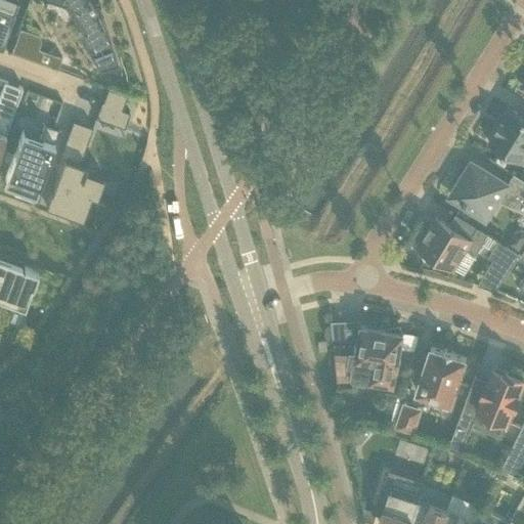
[(43,0),(44,0),(58,0),(64,2),(75,17),(81,27),(77,30),(99,64),(104,63),(115,59),(116,61),(117,61),(107,32),(103,18),(95,3),(93,0),(43,0)]
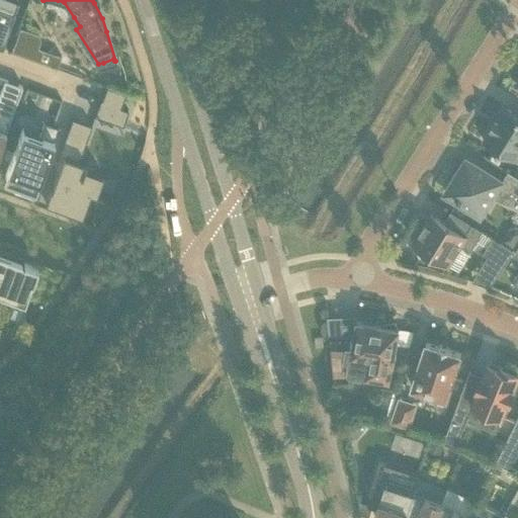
[(0,23),(10,27),(14,16),(0,10),(0,23)]
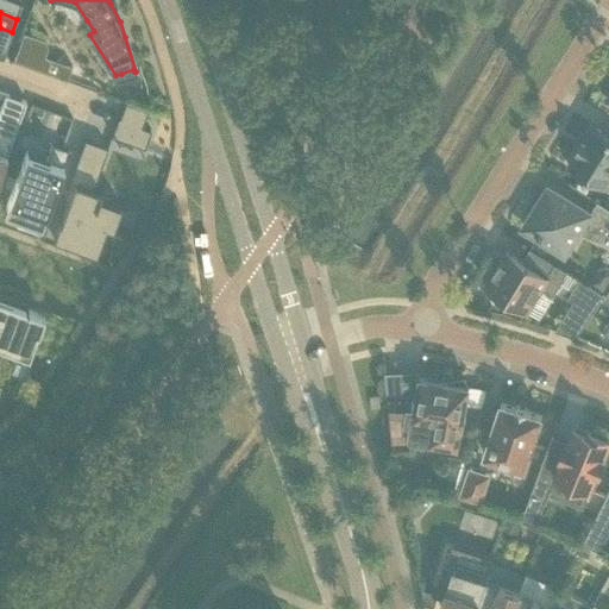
[(44,57),(42,67),(44,73),(67,81),(71,67),(44,57)]
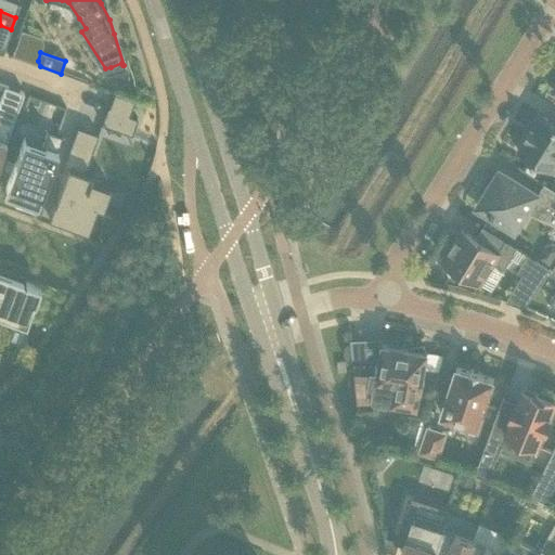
[(0,157),(24,93),(0,85),(0,90),(2,91),(0,95),(0,157)]
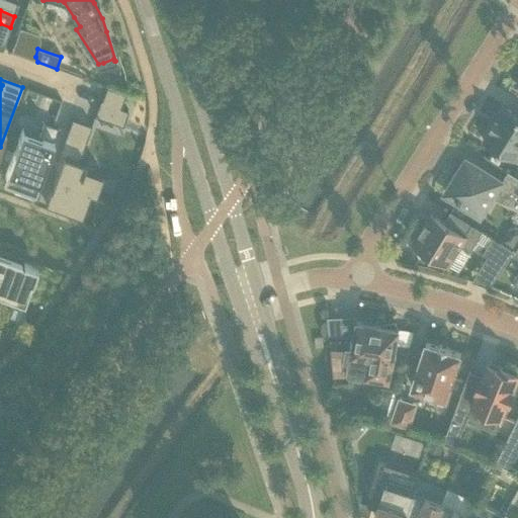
[(106,88),(101,100),(100,99),(94,116),(122,126),(127,111),(119,108),(124,94),(106,88)]
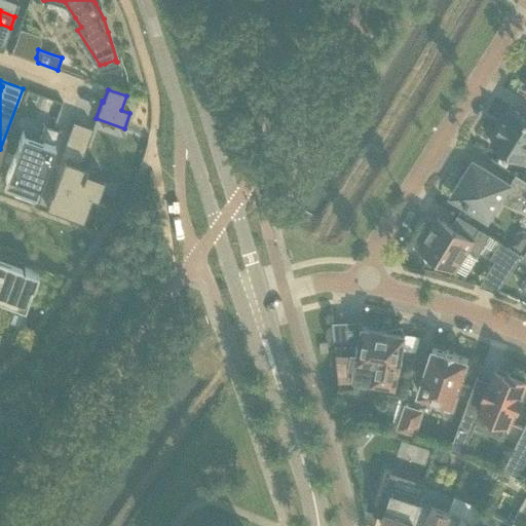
[(521,162),(525,154),(525,117),(512,109),(504,121),(502,120),(496,130),(498,130),(490,143),(521,162)]
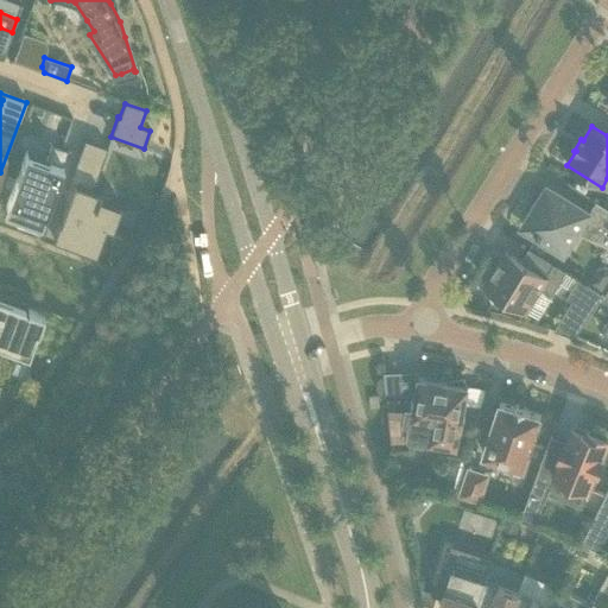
[(61,215),(52,239),(64,242),(65,241),(70,242),(70,245),(95,254),(106,227),(111,229),(111,230),(112,230),(120,207),(99,198),(101,191),(93,189),(107,149),(84,140),(57,214),(61,215)]
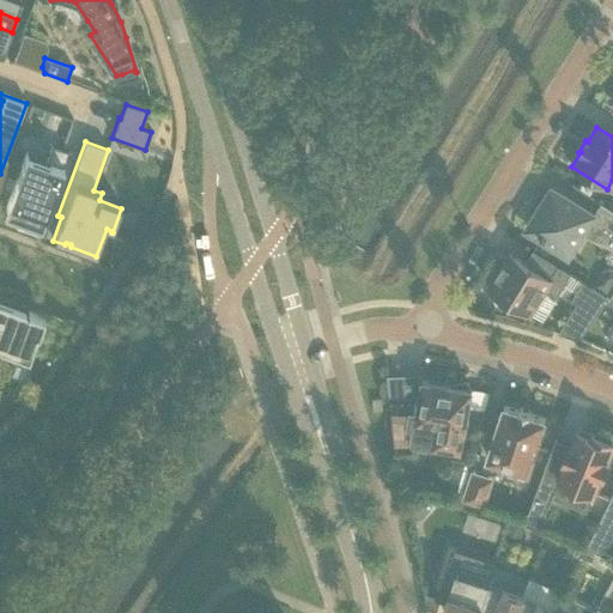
[(48,210),(46,208),(44,207),(49,196),(53,198),(64,167),(62,167),(68,152),(52,146),(46,161),(25,153),(4,214),(18,220),(16,226),(36,234),(38,228),(41,229),(48,210)]
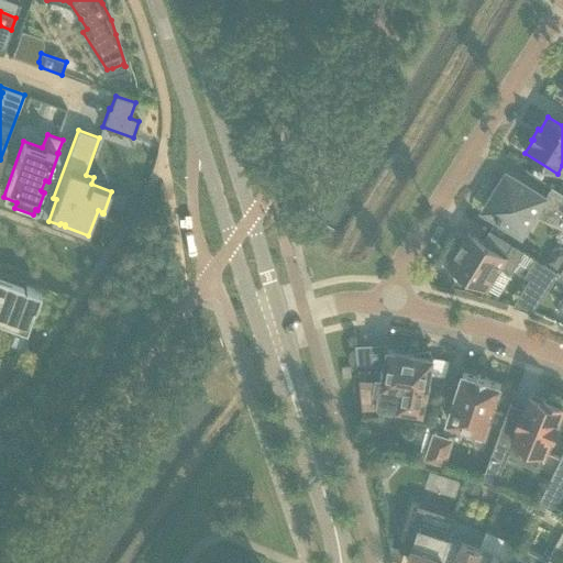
[(543,198),(514,179),(507,189),(500,185),(497,190),(495,188),(485,203),(487,206),(485,210),(517,230),(528,212),(562,228),(562,192),(552,186),(544,199),(543,198)]
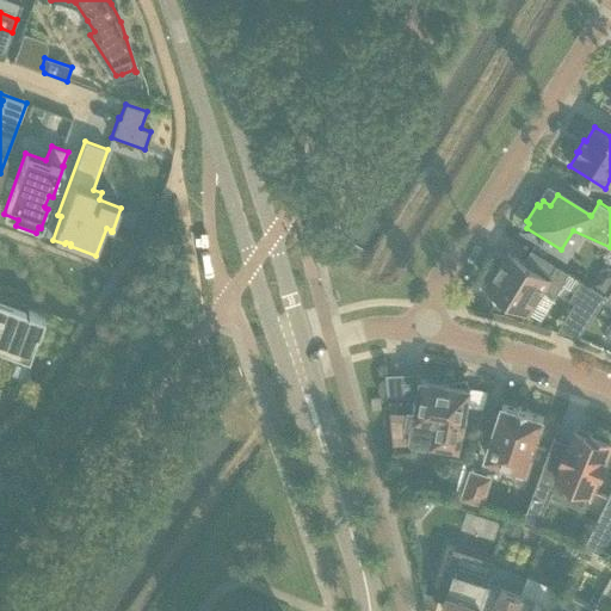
[(556,265),(548,278),(507,253),(487,288),(508,301),(506,303),(525,316),(528,313),(542,290),(554,298),(569,273),(556,265)]
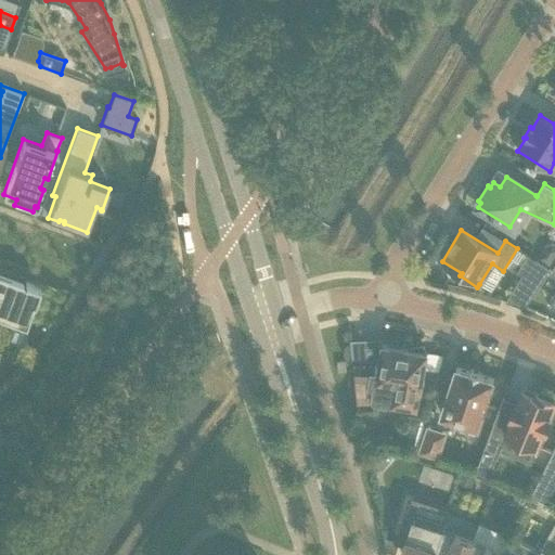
[(525,308),(550,269),(528,255),(517,272),(521,275),(506,301),(525,308)]
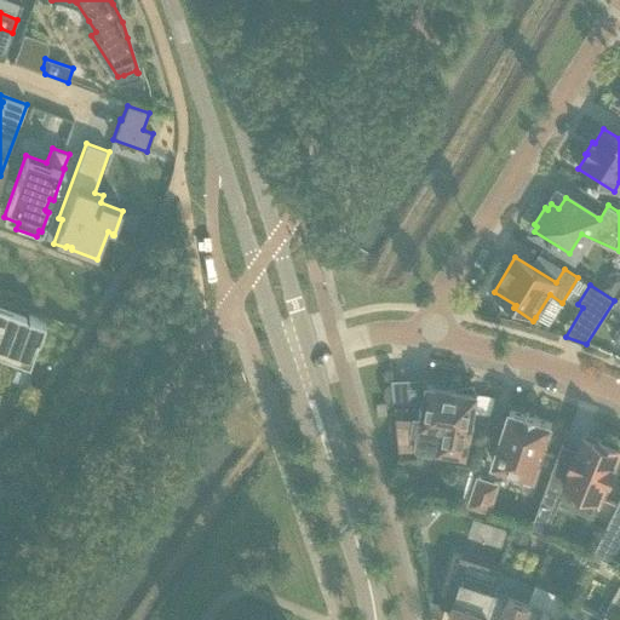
[(0,350),(28,360),(27,363),(29,365),(36,342),(35,342),(36,340),(38,340),(45,322),(0,305),(0,350)]
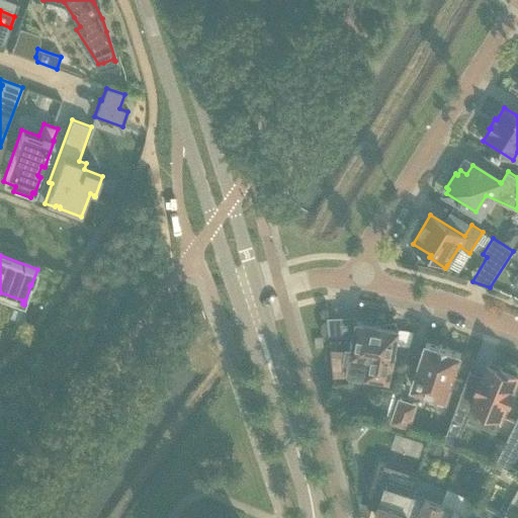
[(395,324),(380,326),(357,322),(354,336),(330,338),(334,382),(350,380),(351,373),(390,380),(393,363),(396,345),(399,329),(396,329),(395,324)]
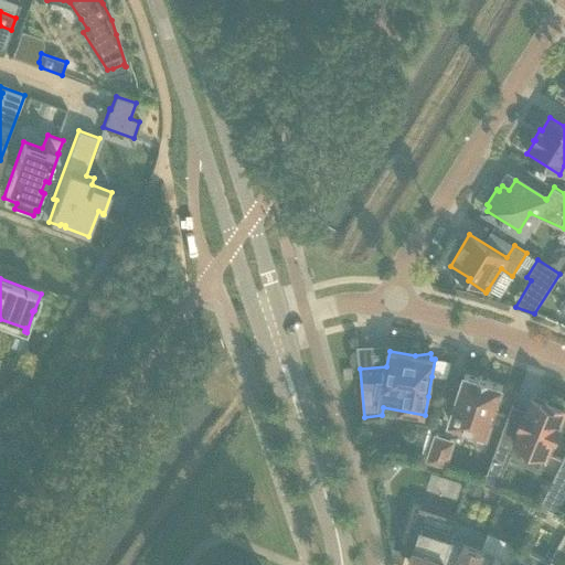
[(435,359),(432,376),(447,379),(451,362),(435,359)]
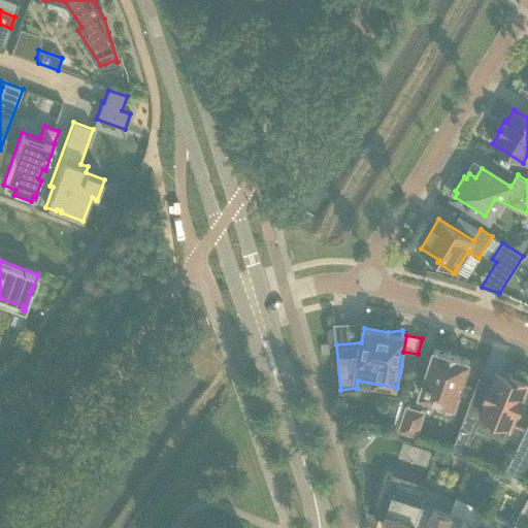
[(321,356),(330,355),(329,343),(320,344),(321,356)]
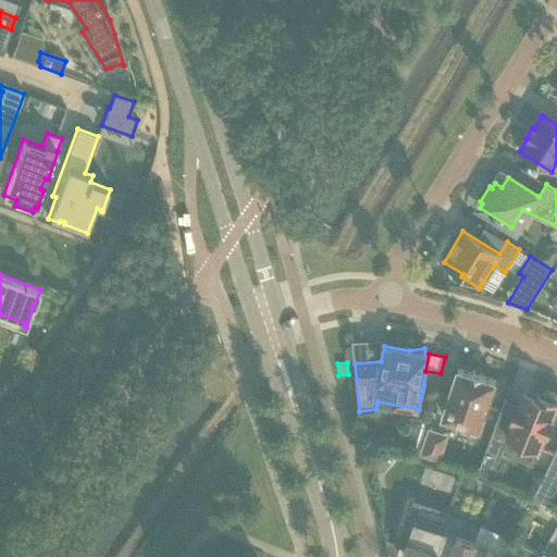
[(472,371),(471,373),(458,369),(443,417),(480,429),(495,381),(482,376),(482,374),(472,371)]
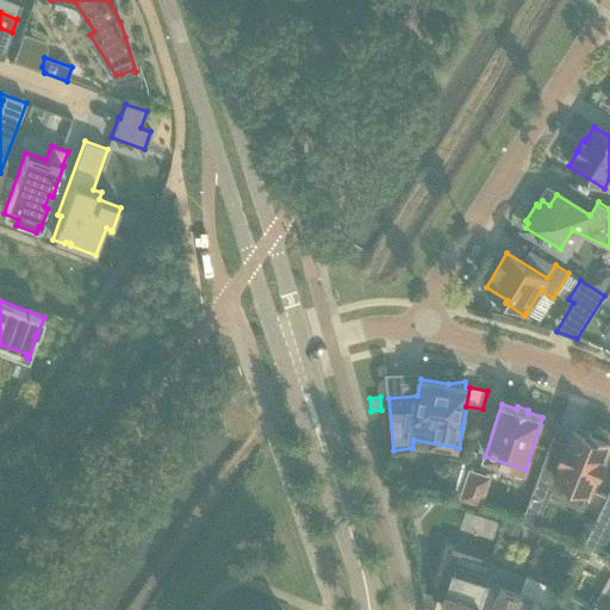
[(589,433),(587,435),(574,430),(568,444),(567,444),(561,459),(562,459),(556,475),(541,470),(522,520),(537,526),(552,491),(565,496),(570,483),(591,491),(598,474),(599,474),(605,460),(604,459),(609,444),(609,441),(608,441),(609,437),(593,430),(592,434),(589,433)]
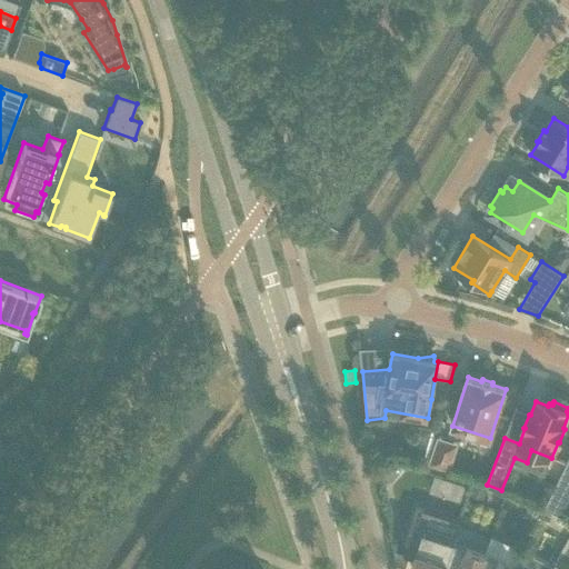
[(449,469),(457,445),(439,439),(430,463),(449,469)]
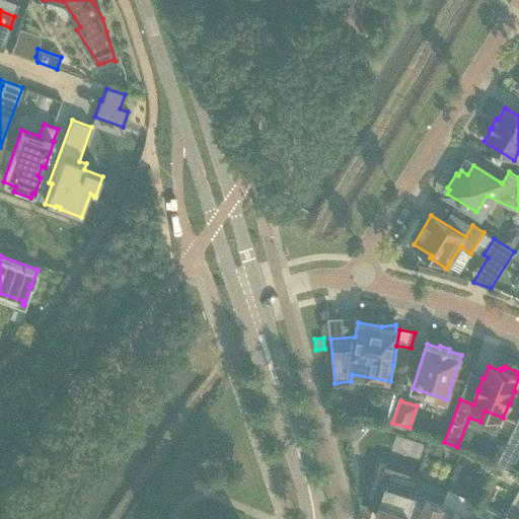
[(518,422),(497,463),(511,471),(518,456),(518,422)]
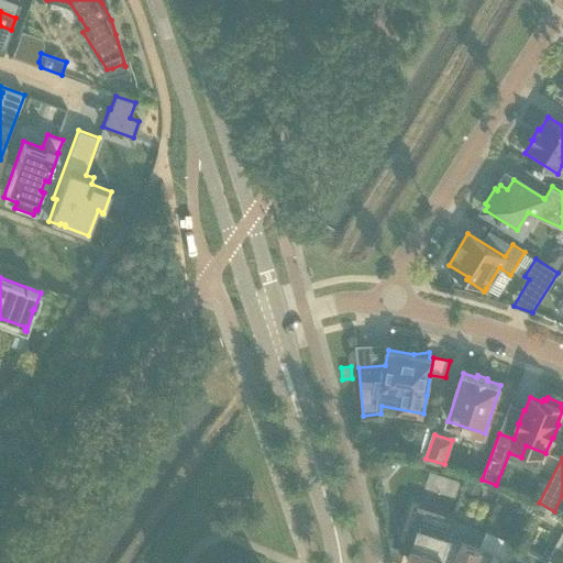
[(459,497),(463,479),(440,471),(434,489),(459,497)]
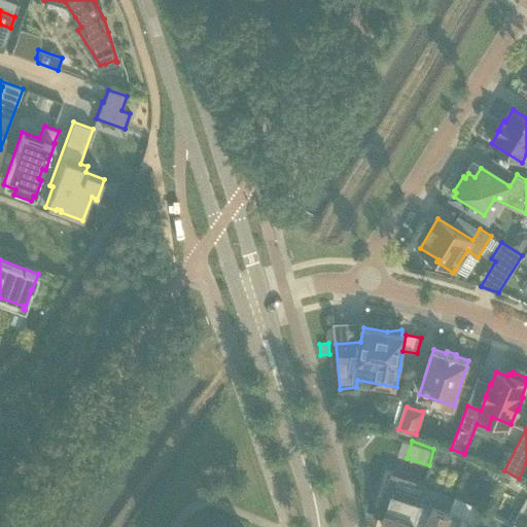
[(448,464),(451,454),(438,450),(435,459),(448,464)]
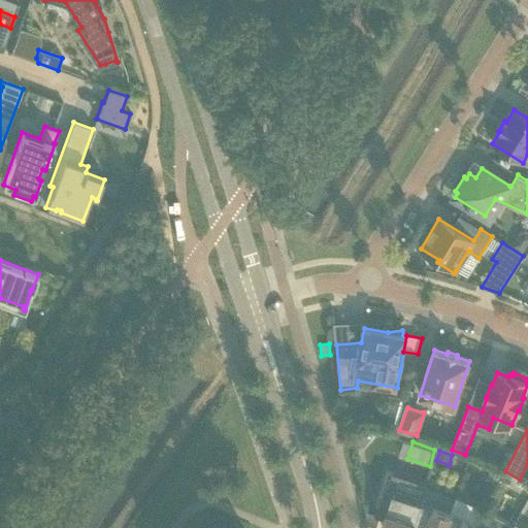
[(491,470),(487,480),(497,484),(501,475),(491,470)]
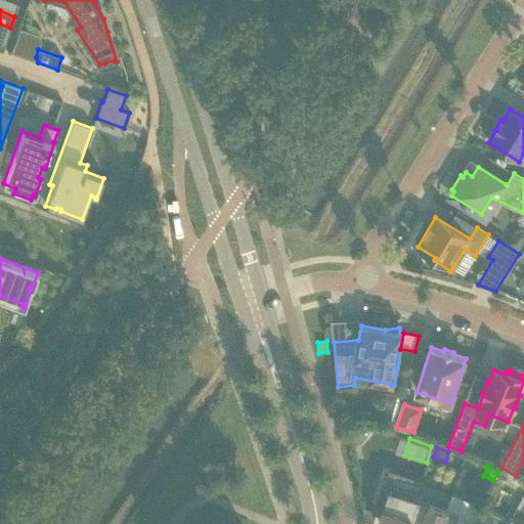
[(380,523),(409,523),(419,496),(390,487),(379,523),(380,523)]
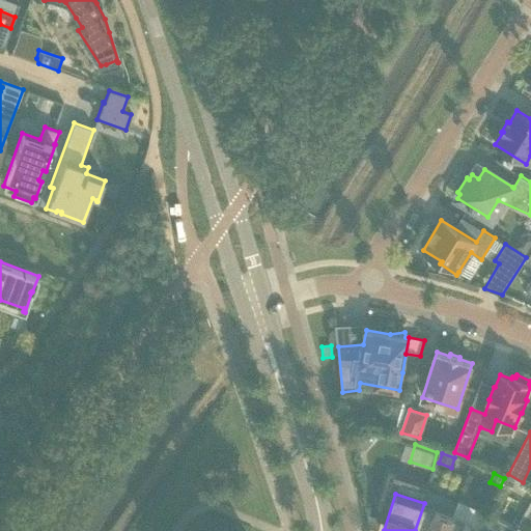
[(447,530),(453,514),(424,503),(415,530),(447,530)]
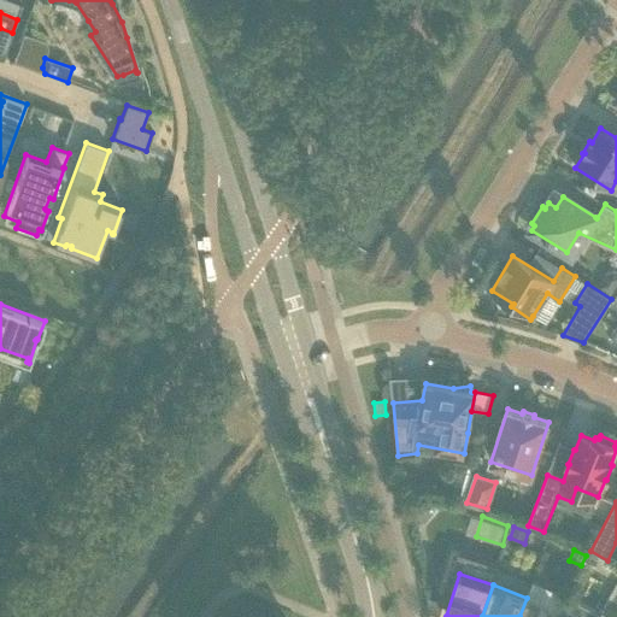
[(598,616),(600,613),(570,597),(562,613),(560,613),(558,616),(598,616)]
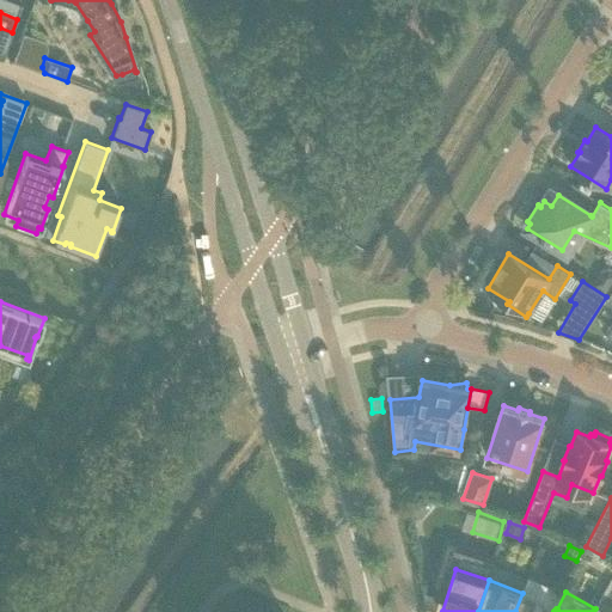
[(554,611),(556,609),(522,593),(515,611),(554,611)]
